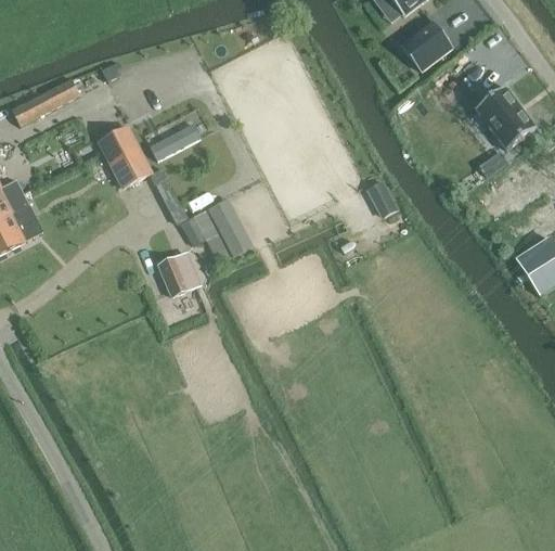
[(391,0),(403,15),(424,0),(391,0)]
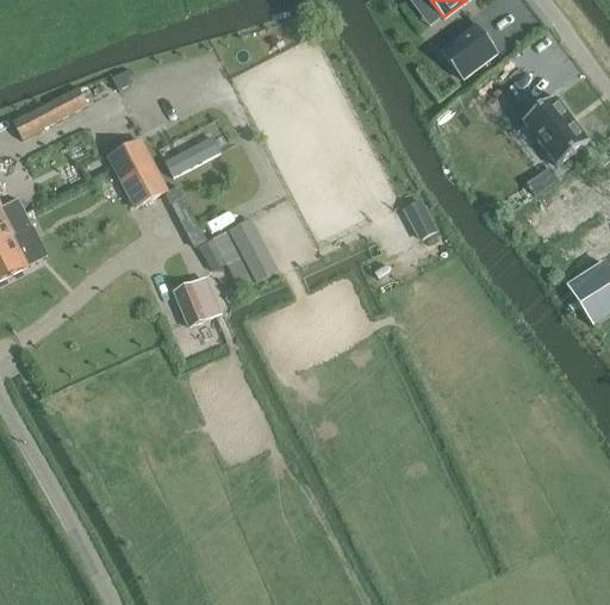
[(475,24),(441,49),(462,78),(497,51),(475,24)]
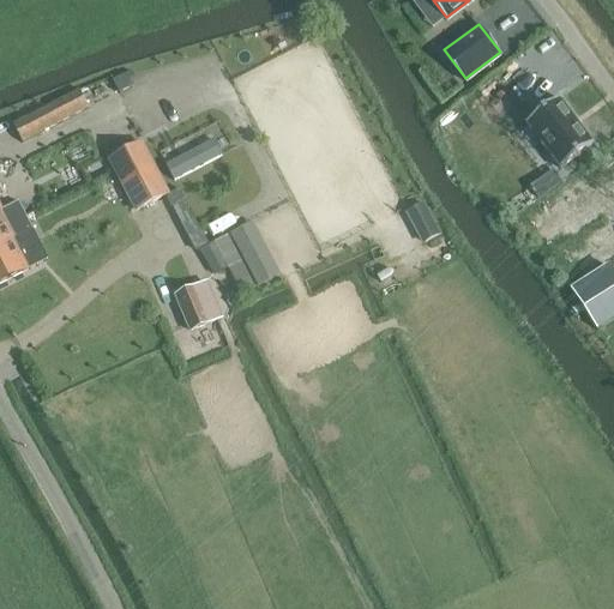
[(510,64),(481,85),(507,120),(536,98),(510,64)]
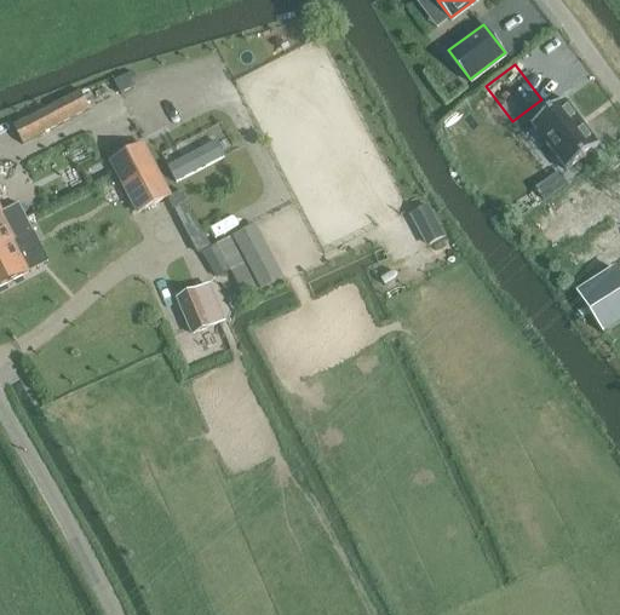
[(121,74),(114,78),(120,91),(133,85),(130,78),(135,74),(133,72),(132,68),(121,74)]
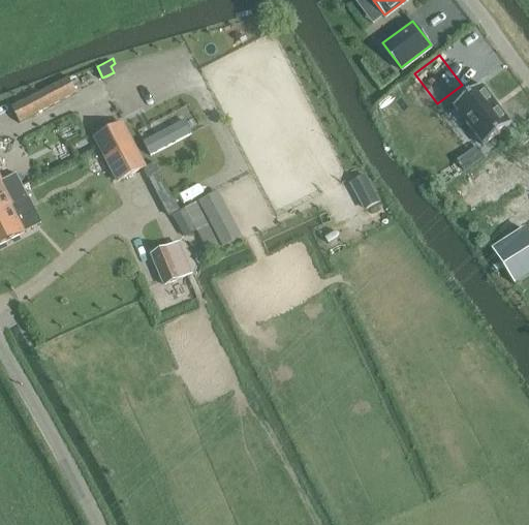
[(74,88),(69,76),(10,106),(17,118),(74,88)]
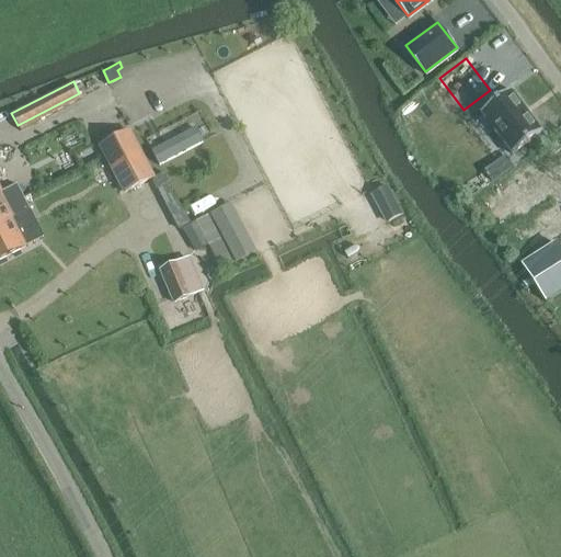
[(511,87),(480,110),(512,151),(542,129),(511,87)]
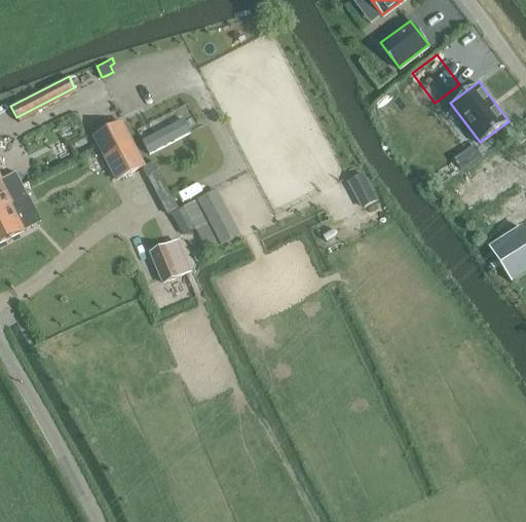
[(183,116),(142,139),(149,152),(190,131),(183,116)]
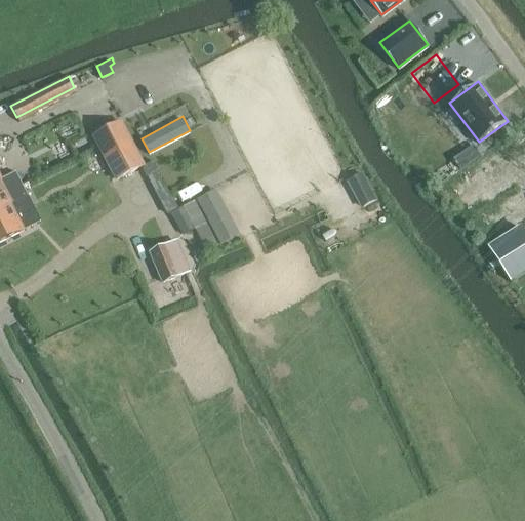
[(105,156),(132,142),(121,120),(93,134),(105,156)]
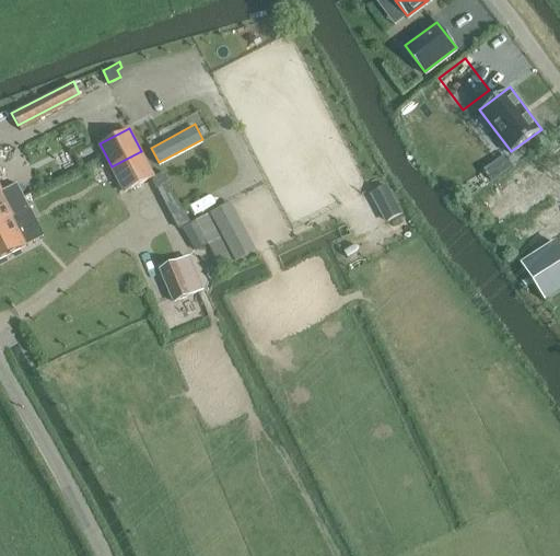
[(141,151),(112,166),(124,189),(153,174),(141,151)]
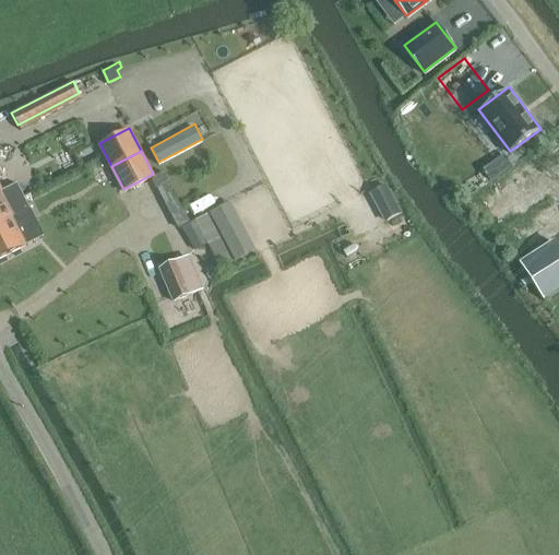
[(503,153),(483,166),(490,177),(511,164),(503,153)]
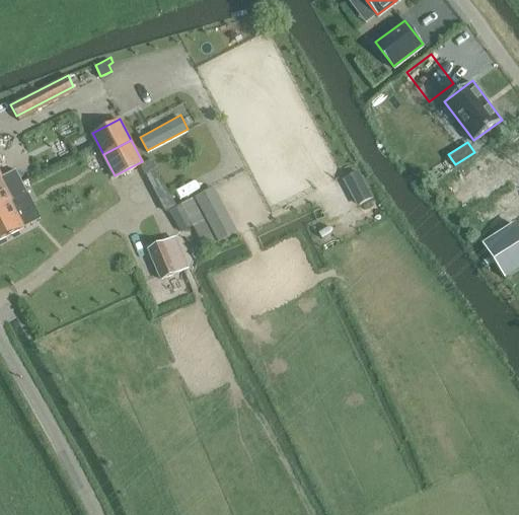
[(0,191),(20,180),(14,168),(1,175),(0,173),(0,191)]
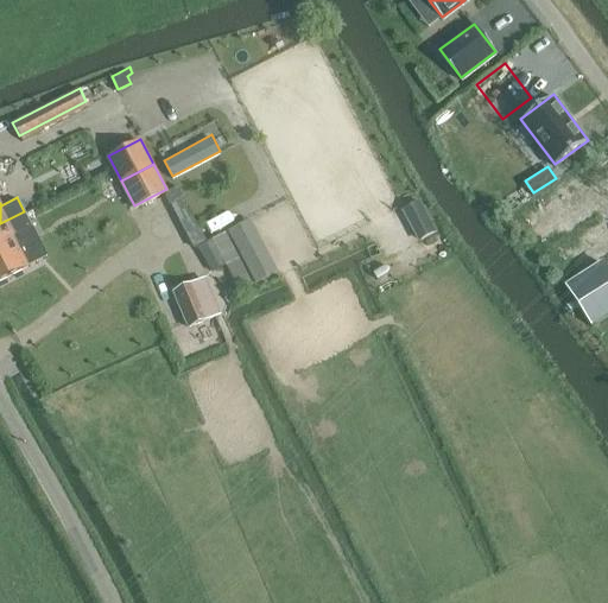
[(411,201),(404,205),(420,235),(429,230),(411,201)]
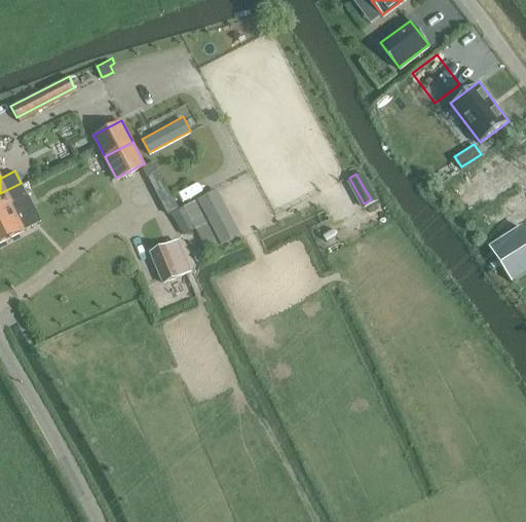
[(27,194),(21,183),(0,193),(0,240),(22,230),(10,208),(15,206),(12,201),(27,194)]
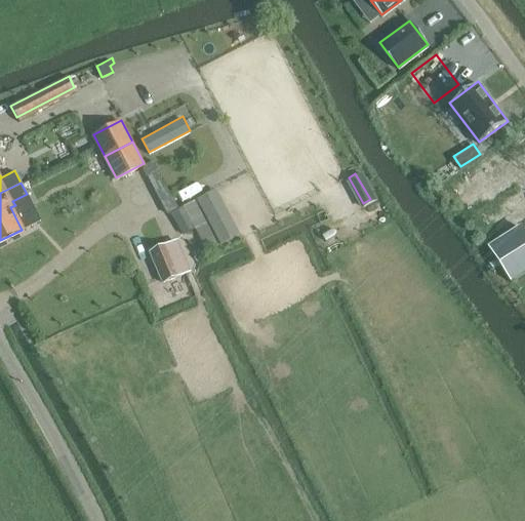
[(218,187),(175,207),(197,253),(241,232),(218,187)]
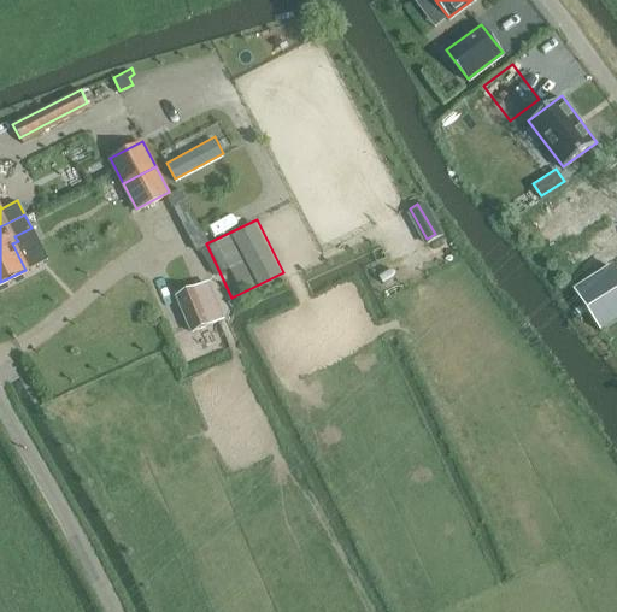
[(616,268),(611,260),(587,276),(571,286),(588,311),(599,328),(616,316),(616,268)]
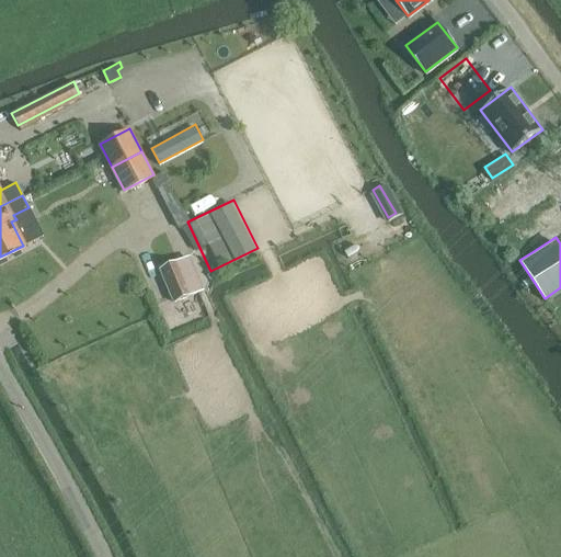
[(187,258),(159,270),(172,302),(201,290),(187,258)]
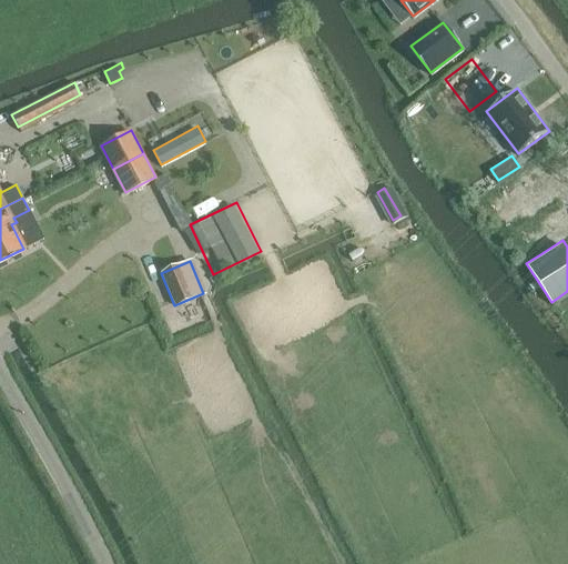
All buildings are outlined.
